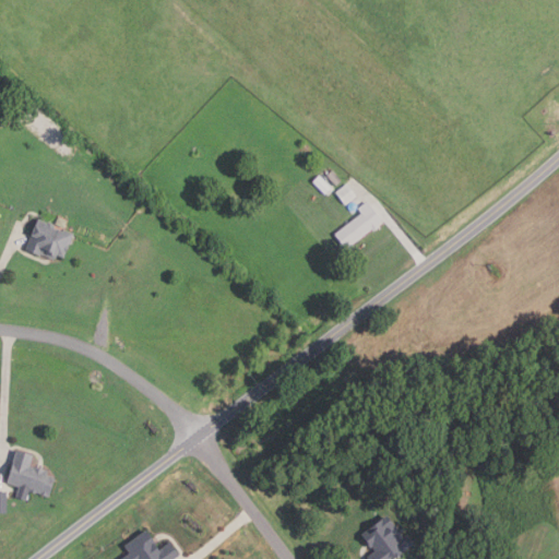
[(335,185),(326,175),(332,169),(341,179),(335,185)]
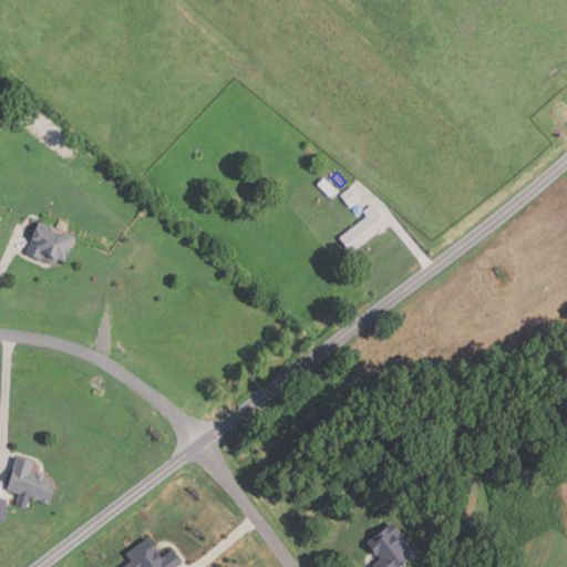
[(330,197),(317,184),(323,177),(336,189),(330,197)]
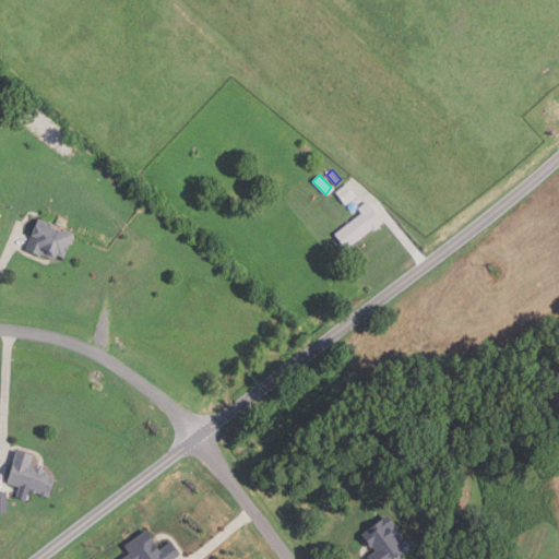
[(345,204),(336,192),(346,183),(356,195),(345,204)]
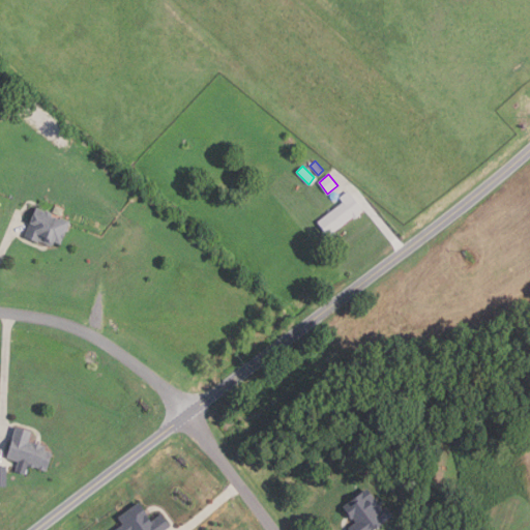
[(328,235),(318,222),(343,202),(340,198),(348,190),(362,209),(358,212),(360,214),(354,219),(352,216),(328,235)]
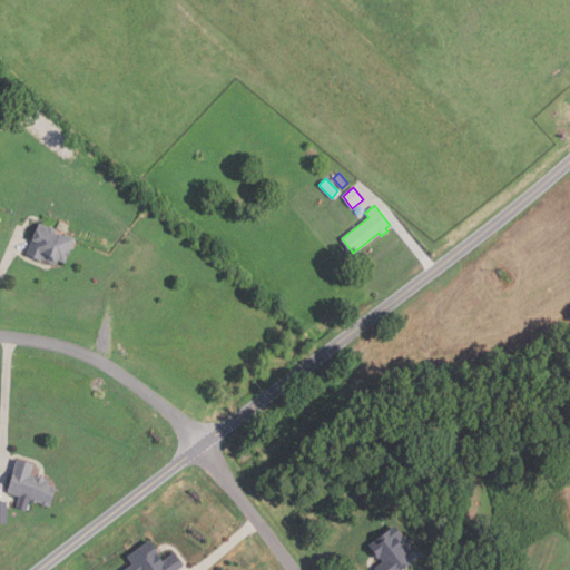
[(39,262),(26,256),(38,224),(47,227),(48,225),(57,228),(56,232),(75,238),(66,264),(58,261),(56,265),(40,258),(39,262)]
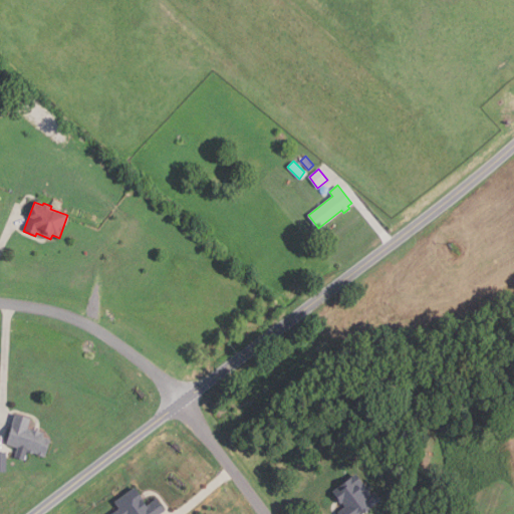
[(31,418),(28,428),(44,433),(42,437),(51,440),(45,457),(36,454),(37,452),(33,451),(32,454),(27,452),(24,460),(14,457),(18,447),(5,443),(15,413),(31,418)]
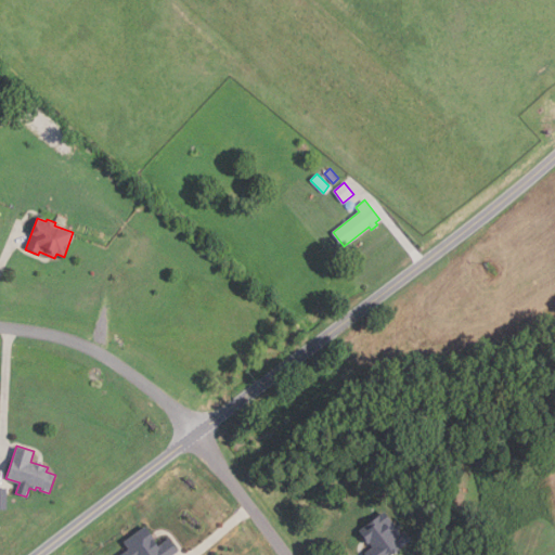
[(412,540),(390,554),(366,554),(364,552),(370,549),(364,541),(366,540),(359,530),(385,512),(401,534),(405,531),(412,540)]
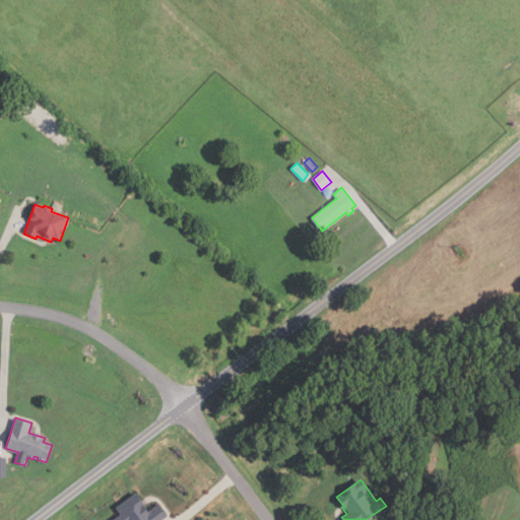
[(168,517),(163,519),(113,519),(121,514),(116,507),(136,493),(149,511),(158,504),(168,517)]
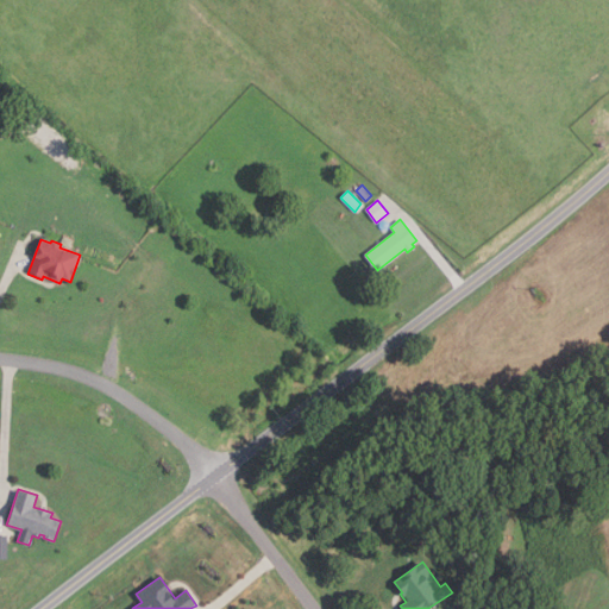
All buildings are outlined.
